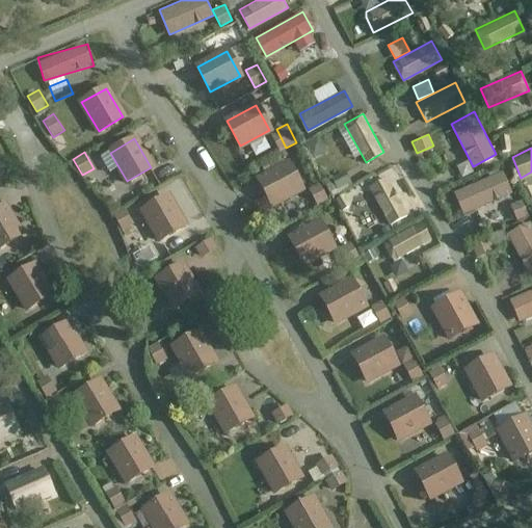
[(323,174),(342,166),(337,156),(319,163),(323,174)]
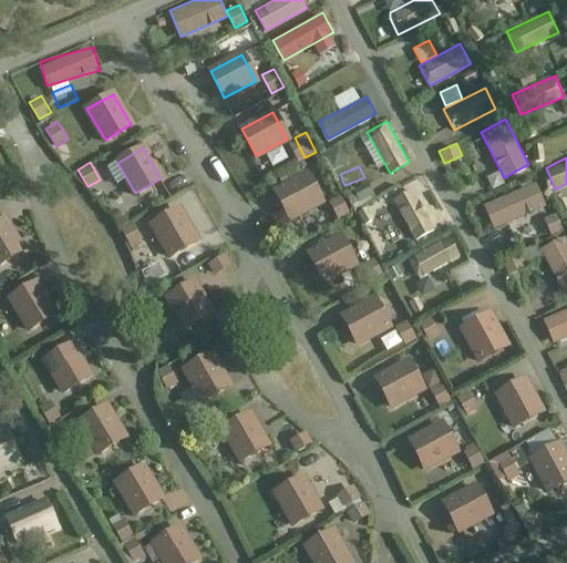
[(289,217),(320,201),(307,174),(276,191),(289,217)]
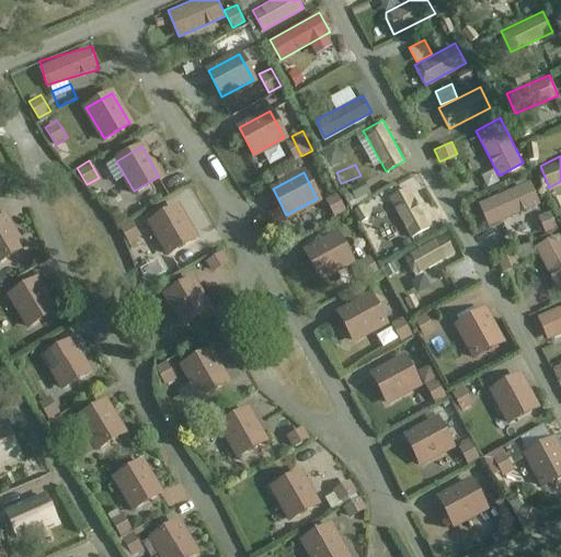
[(489,225),(540,202),(530,179),(479,201),(489,225)]
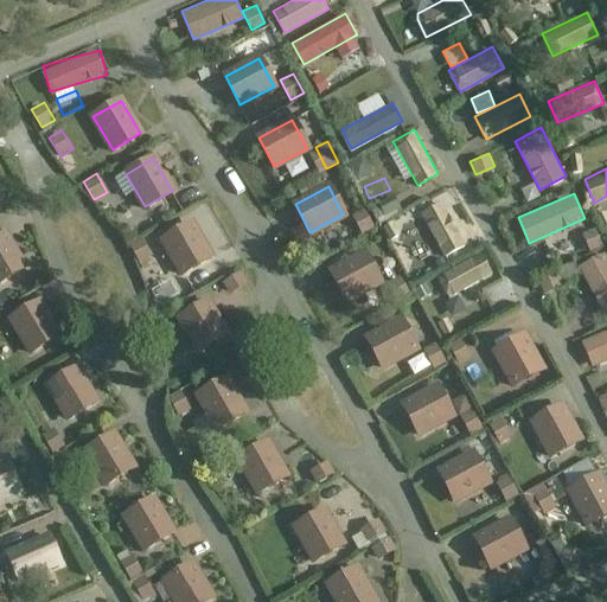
[(466,243),(442,200),(421,212),(445,255),(466,243)]
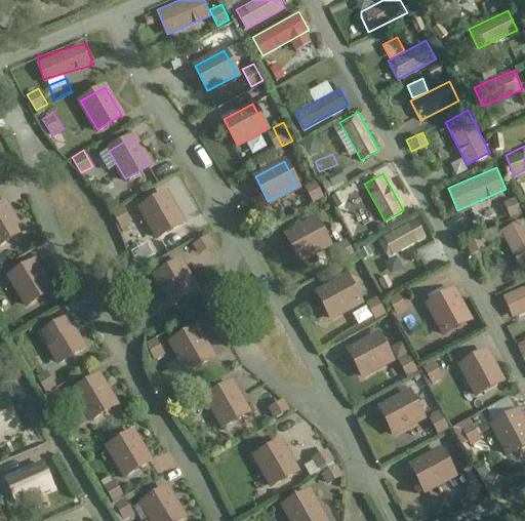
[(324,196),(315,179),(305,186),(314,202),(324,196)]
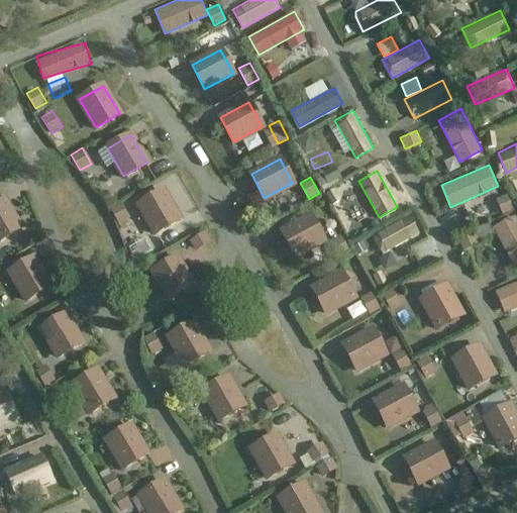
[(154,232),(179,218),(163,191),(138,204),(154,232)]
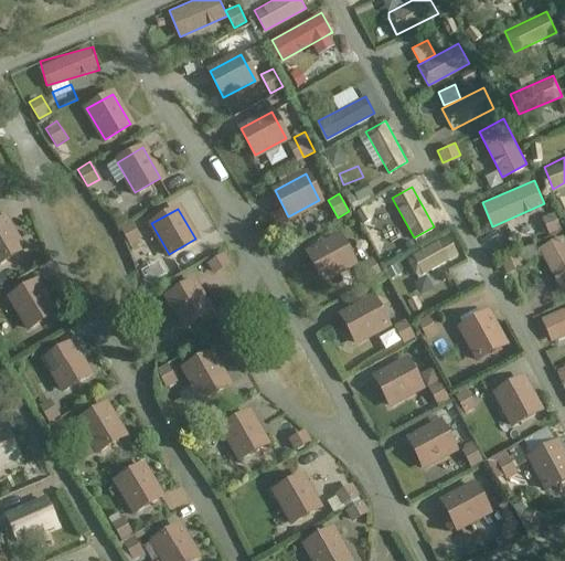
[(562,229),(554,211),(542,217),(550,234),(562,229)]
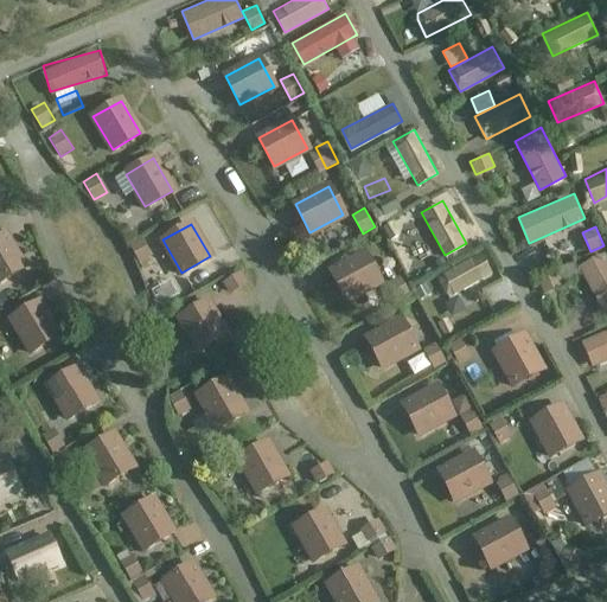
[(0,280),(24,267),(5,235),(0,236),(0,280)]
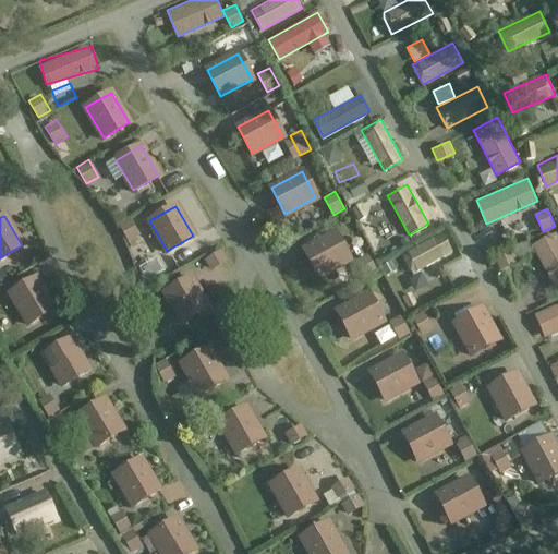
[(140,235),(130,218),(118,226),(126,241),(140,235)]
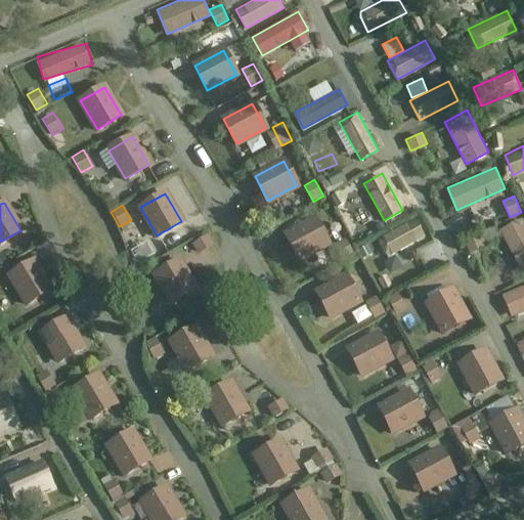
[(523,219),(522,216),(499,228),(522,270),(523,268),(523,219)]
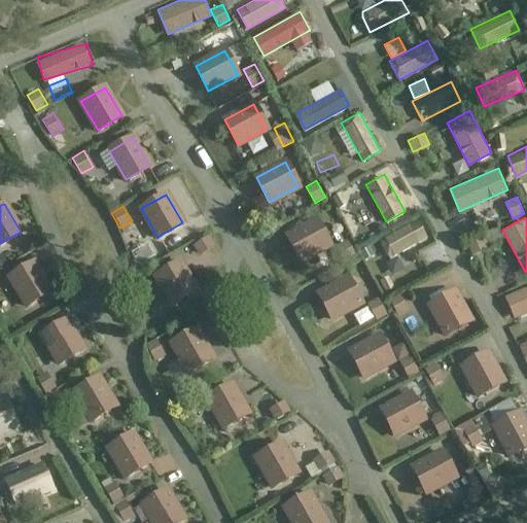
[(380,239),(390,257),(427,237),(417,218),(380,239)]
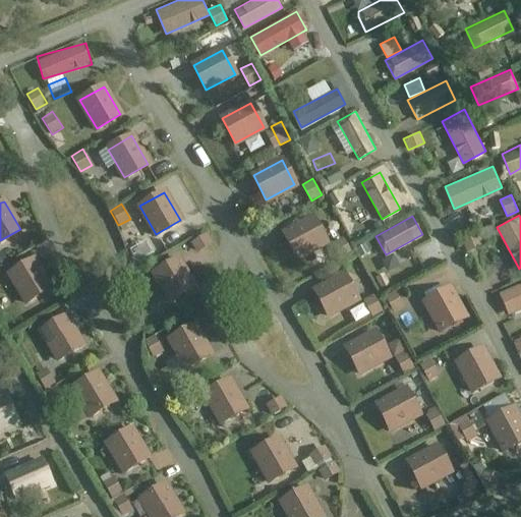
[(297,256),(326,241),(312,218),(284,233),(297,256)]
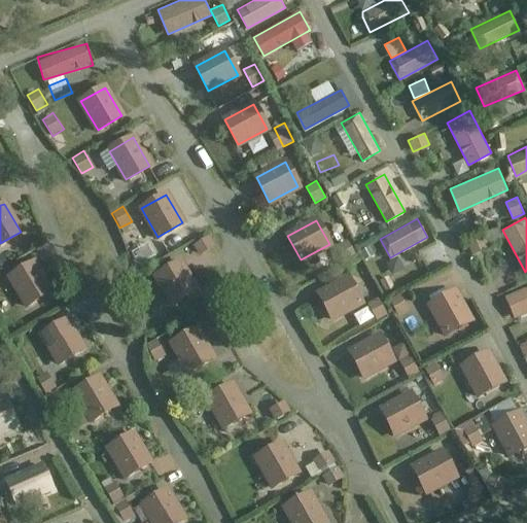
[(209,234),(192,243),(199,254),(215,244),(209,234)]
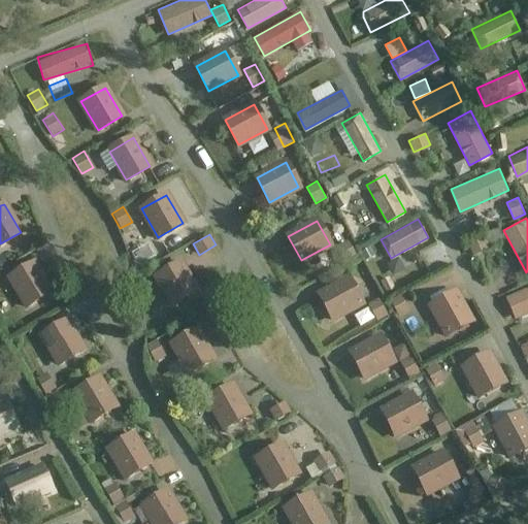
[(485,236),(466,244),(470,255),(472,254),(473,255),(490,247),(485,236)]
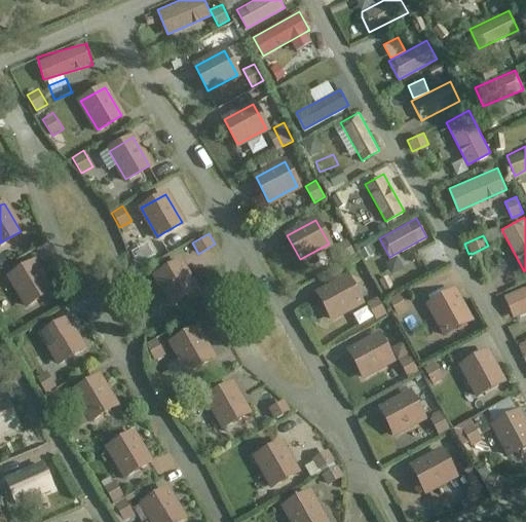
[(357,254),(347,238),(336,245),(345,260),(357,254)]
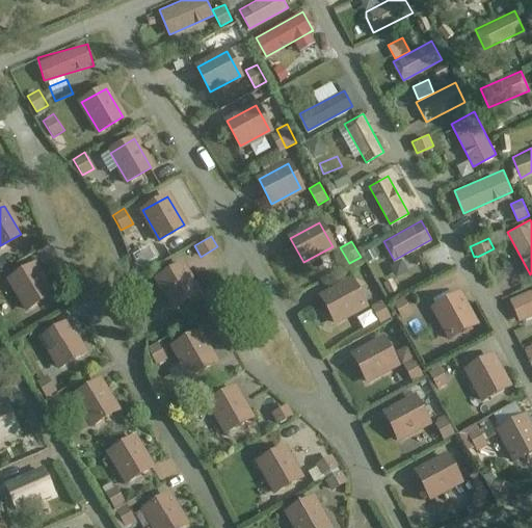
[(27,308),(51,293),(34,265),(10,279),(27,308)]
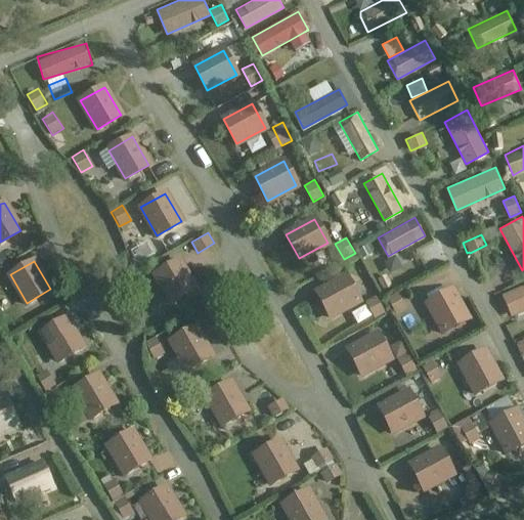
[(171,303),(194,289),(179,261),(155,274),(171,303)]
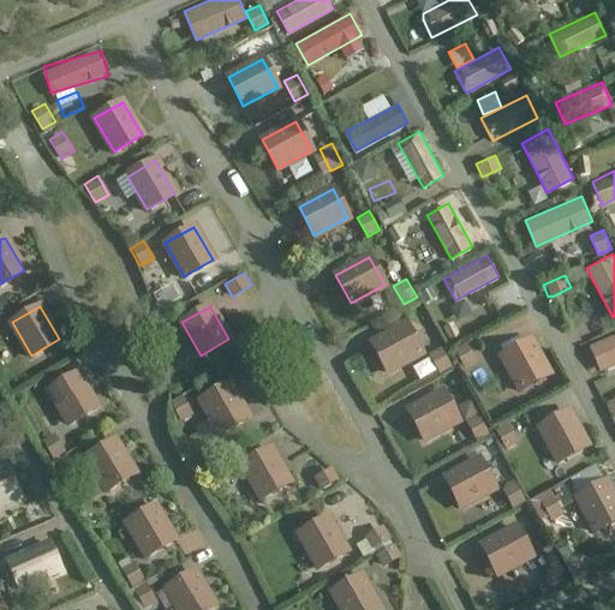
[(387,371),(421,352),(405,324),(371,342),(387,371)]
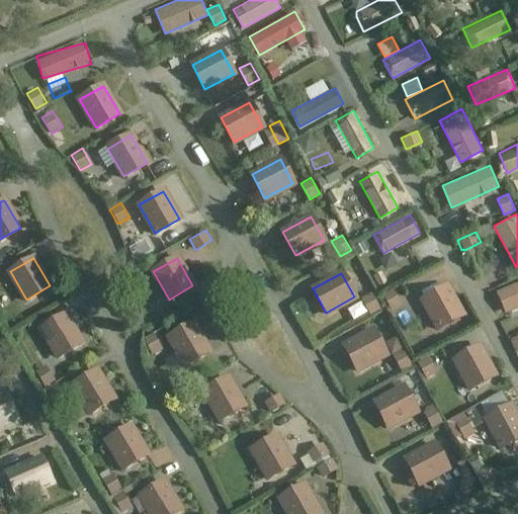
[(517,279),(497,289),(506,312),(517,306),(517,279)]
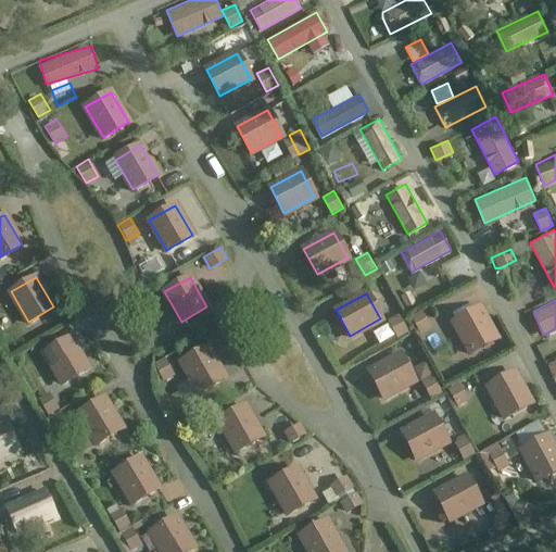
[(501,337),(481,301),(450,318),(469,354),(501,337)]
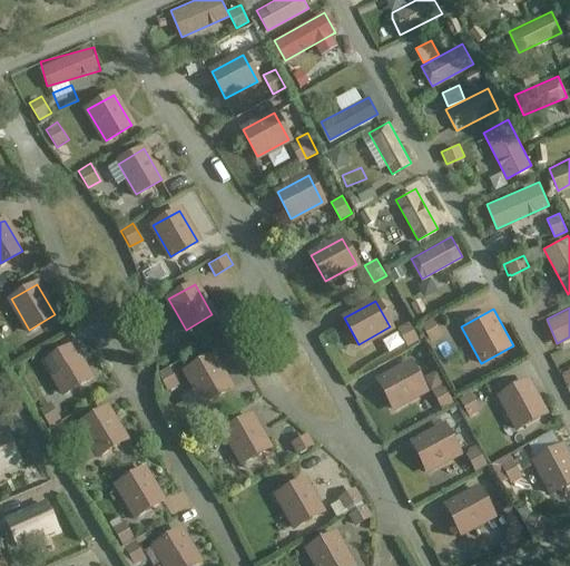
[(443,334),(432,316),(421,323),(431,341),(443,334)]
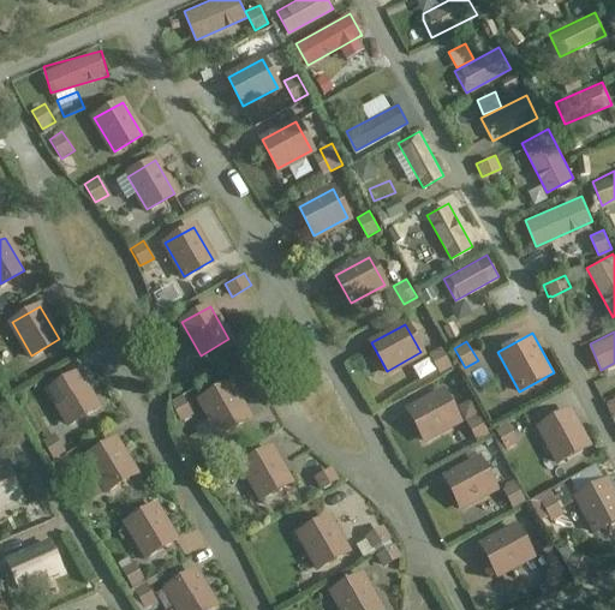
[(453,365),(441,346),(429,353),(440,372),(453,365)]
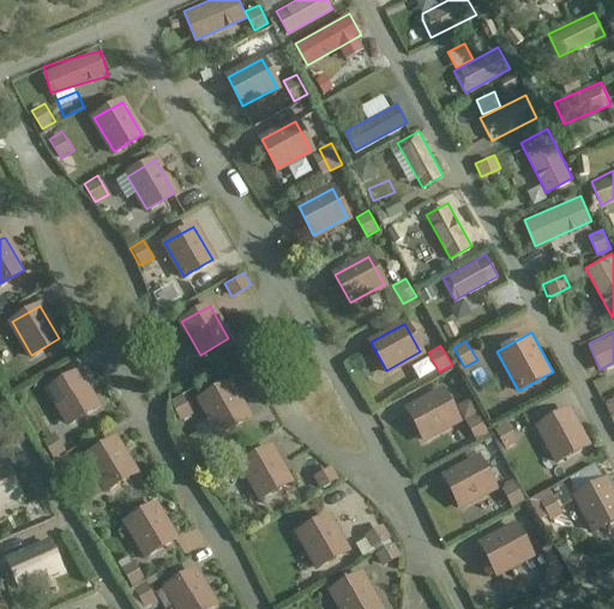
[(68,422),(96,405),(77,373),(49,389),(68,422)]
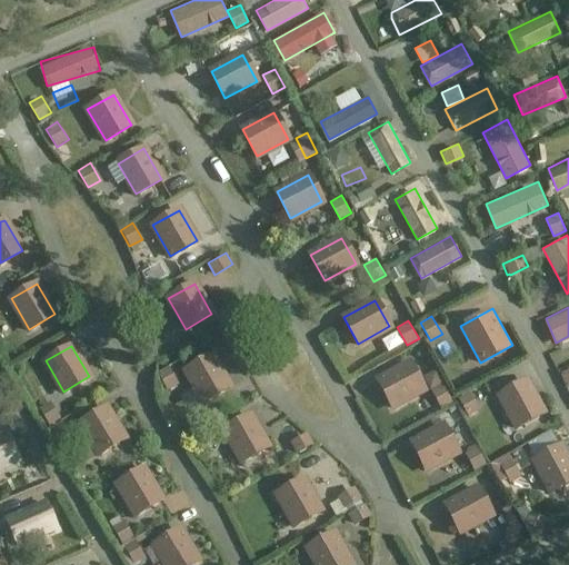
[(203,400),(229,386),(211,355),(186,370),(203,400)]
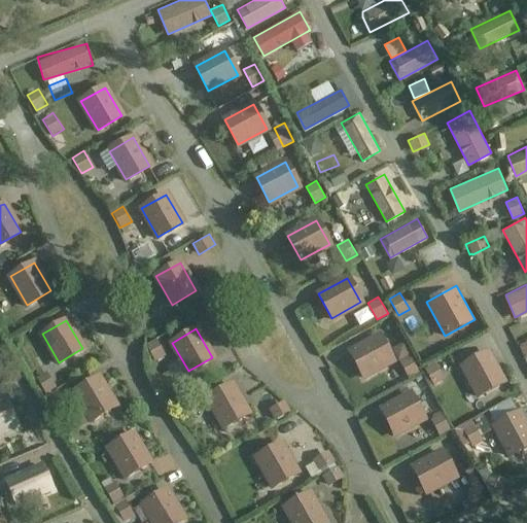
[(362,376),(392,360),(379,336),(350,351),(362,376)]
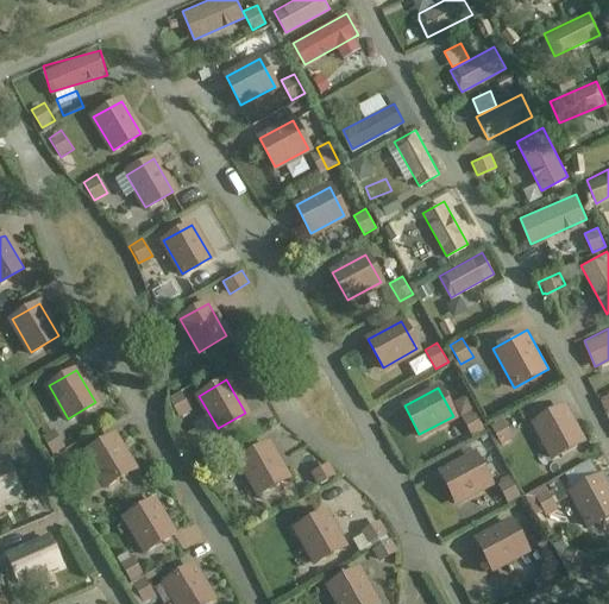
[(192,409),(181,390),(169,397),(180,416),(192,409)]
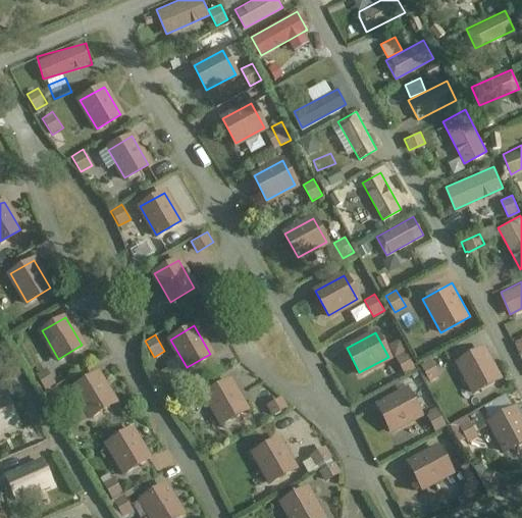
[(473,391),(498,377),(482,349),(458,362),(473,391)]
